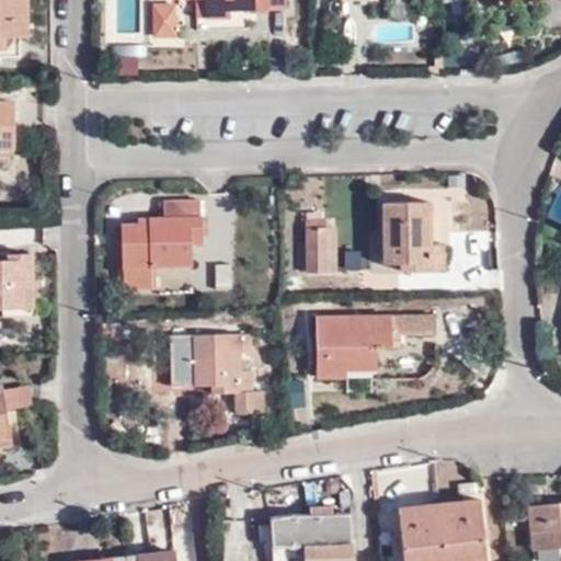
[(7,37),(19,37),(19,0),(0,0),(0,50),(7,50),(7,37)]
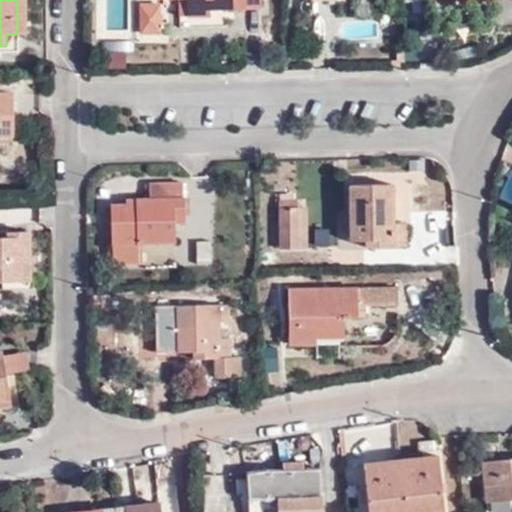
[(17,0),(17,34),(25,34),(26,0),(17,0)]
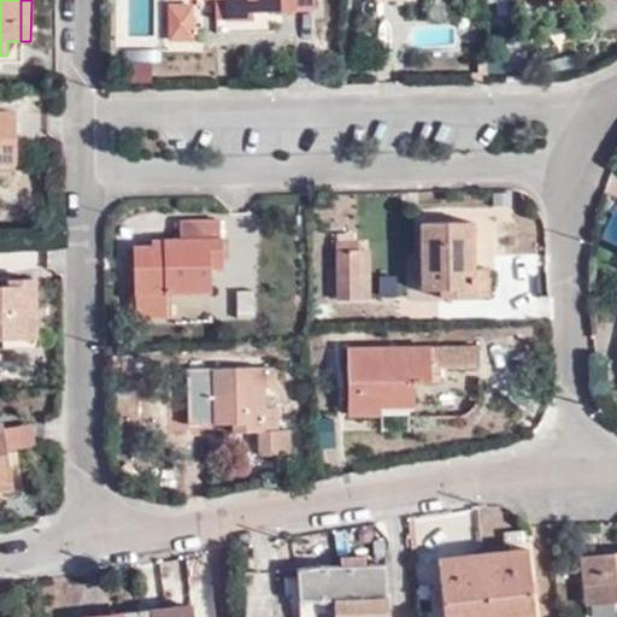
[(225,0),(216,0),(217,19),(225,19),(225,0)]
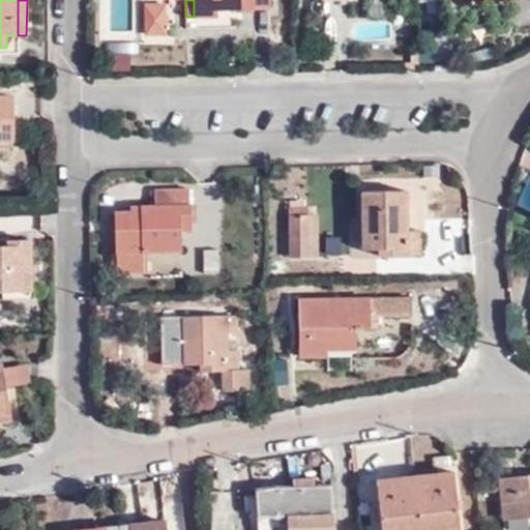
[(194,0),(194,17),(217,18),(218,9),(270,9),(269,0),(194,0)]
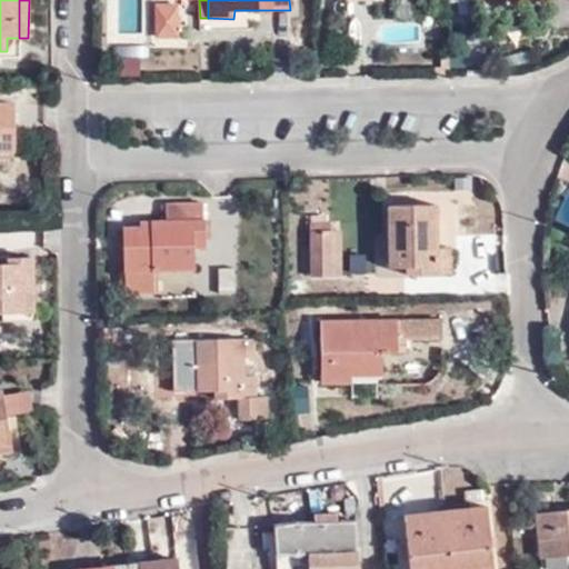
[(161,12),(162,35),(180,35),(180,28),(188,28),(187,19),(179,18),(179,11),(161,12)]
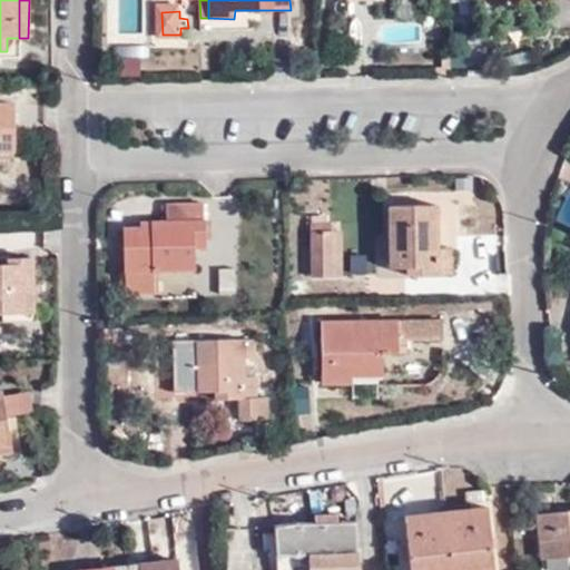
[(435,68),(435,77),(450,76),(450,58),(441,58),(442,68),(435,68)]
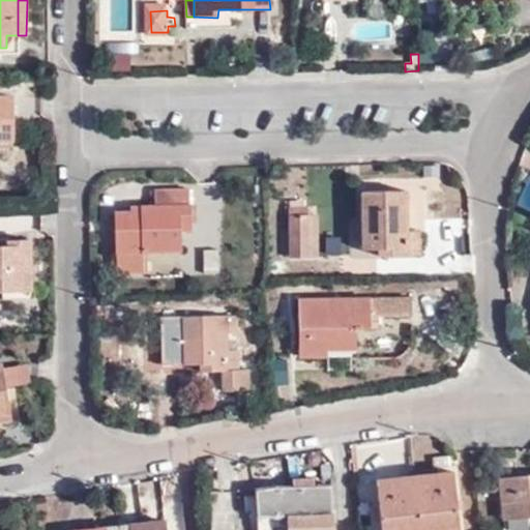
[(0,141),(11,141),(12,96),(0,95),(0,141)]
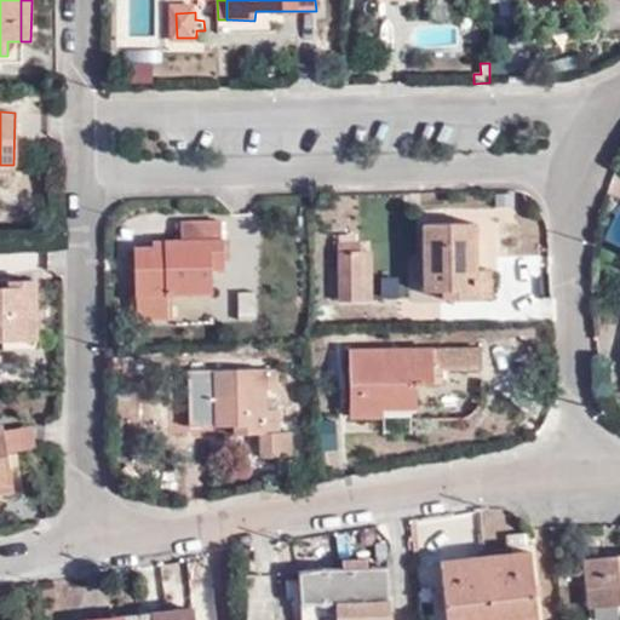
[(136,250),(137,297),(174,296),(210,294),(210,274),(210,262),(222,260),(222,242),(220,242),(220,222),(179,222),(181,242),(153,242),(153,250),(136,250)]
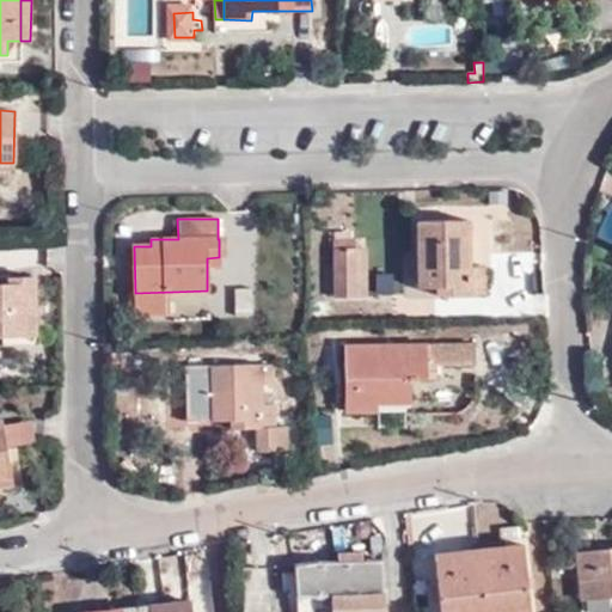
[(444,287),(444,295),(487,295),(485,267),(470,267),(470,222),(418,221),(417,287),(434,287),(444,287)]
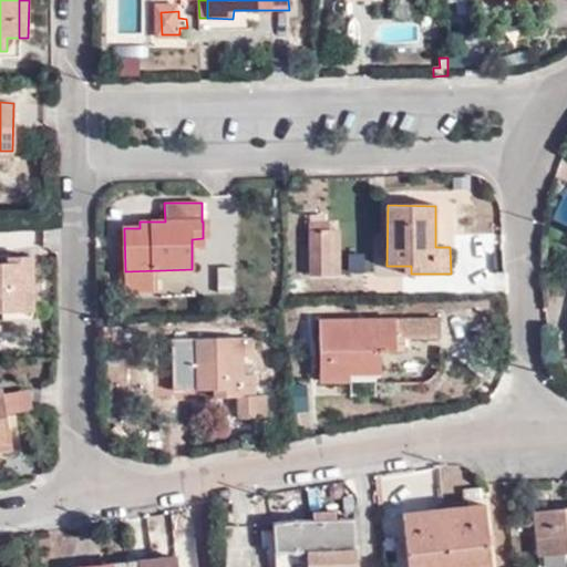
[(330,274),(331,230),(328,230),(327,220),(309,220),(309,275),(330,274)]
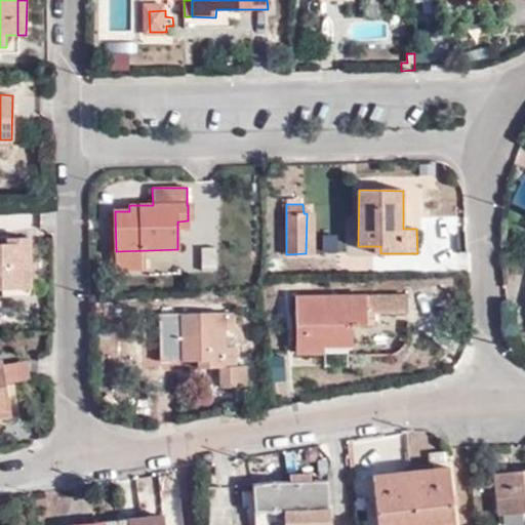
[(315,213),(307,213),(306,253),(314,254),(315,213)]
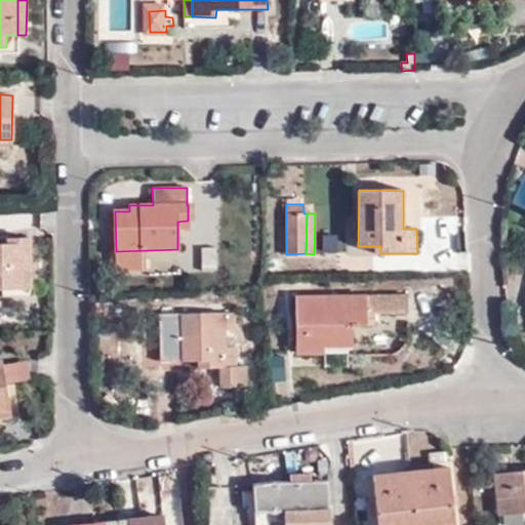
[(189,231),(188,220),(177,221),(177,232),(189,231)]
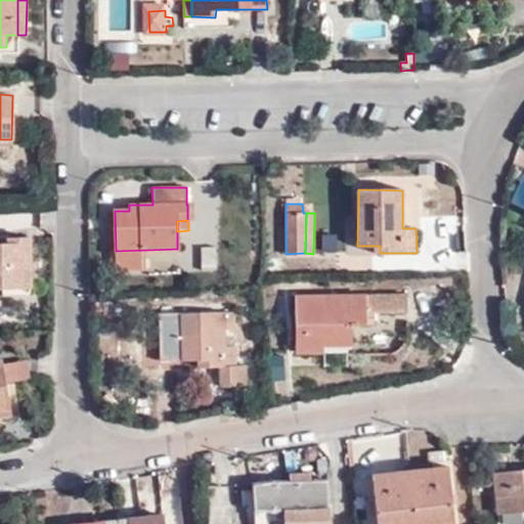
[(31,238),(7,238),(6,245),(0,245),(0,287),(31,286),(31,238)]
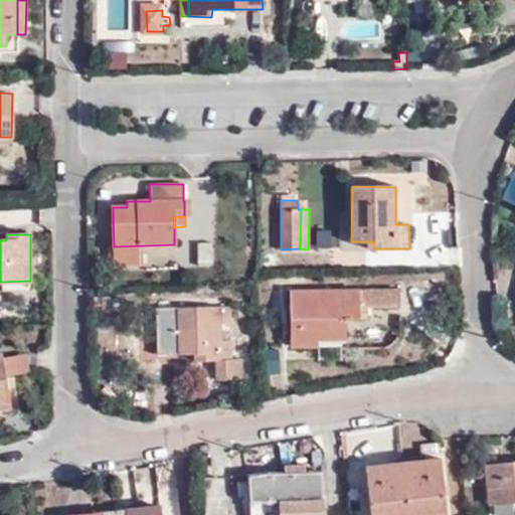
[(145,245),(114,246),(114,267),(146,265),(145,245)]
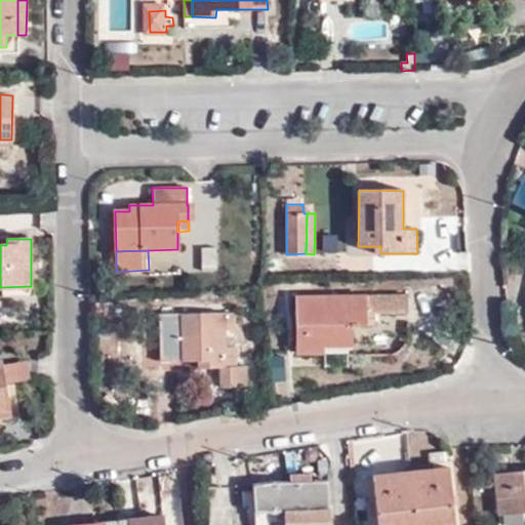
[(297,281),(298,290),(307,290),(307,281),(297,281)]
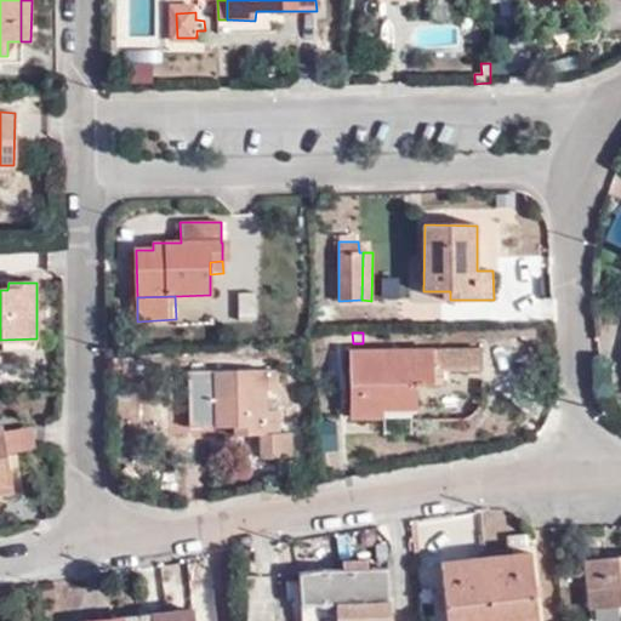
[(423,382),(434,382),(434,369),(443,369),(483,369),(482,349),(352,348),(352,419),(382,417),(383,406),(416,406),(416,388),(423,388),(423,382)]
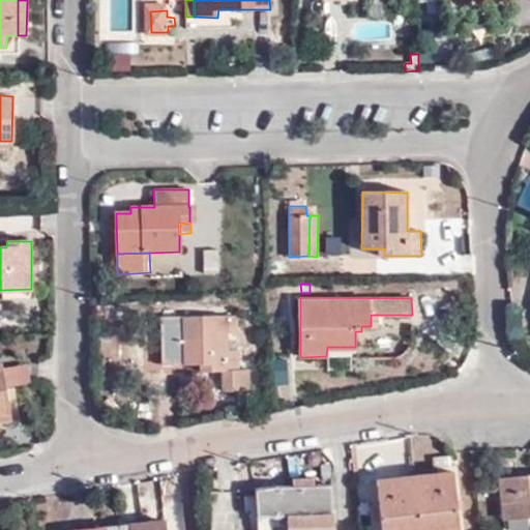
[(164,362),(198,362),(207,362),(208,373),(224,373),(224,389),(249,390),(249,369),(239,369),(238,350),(229,350),(228,333),(236,333),(236,315),(163,316),(164,362)]
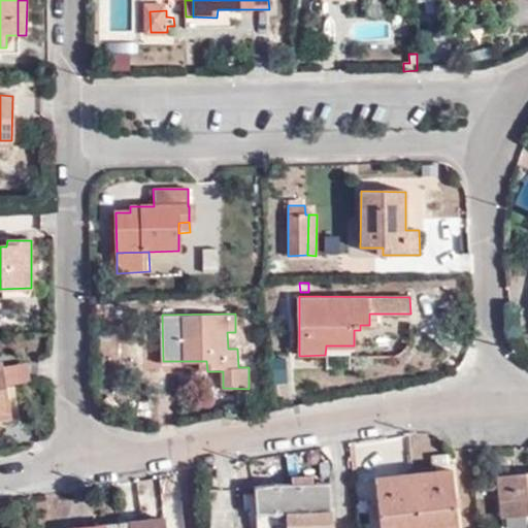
[(206,361),(197,361),(198,372),(207,371),(206,361)]
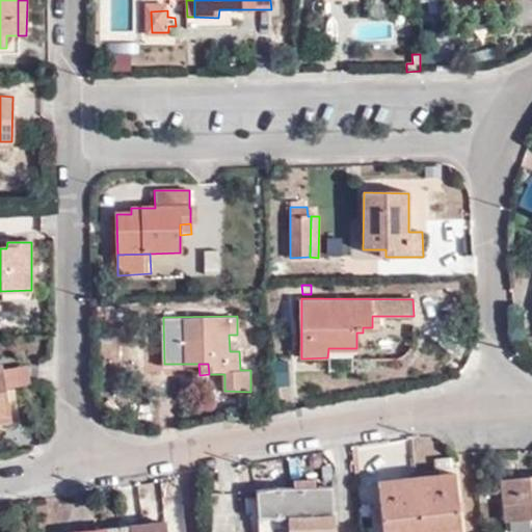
[(6,391),(2,367),(0,367),(0,418),(9,417),(6,391)]
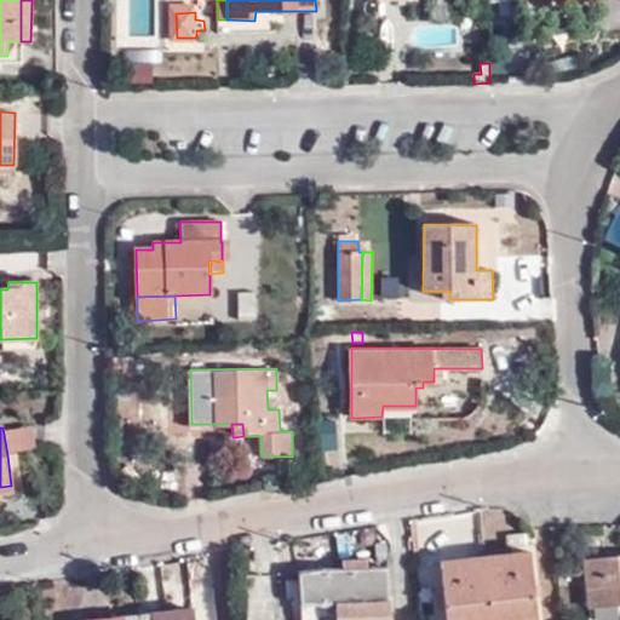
[(11,428),(3,428),(7,455),(15,454),(11,428)]
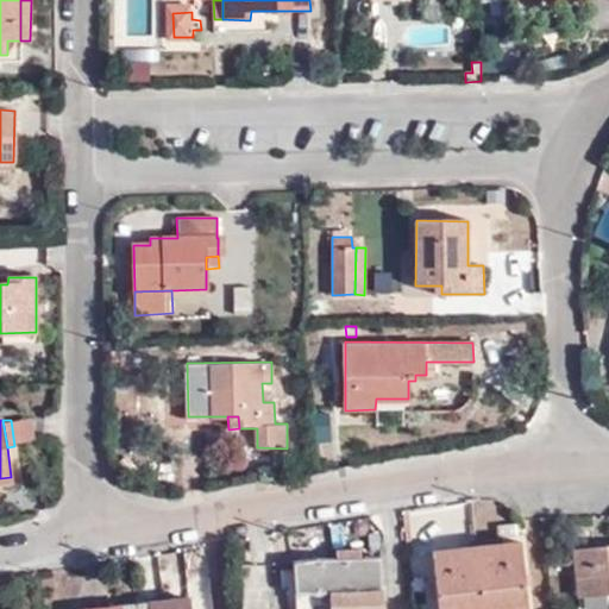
[(528,608),(521,541),(437,550),(441,608),(528,608)]
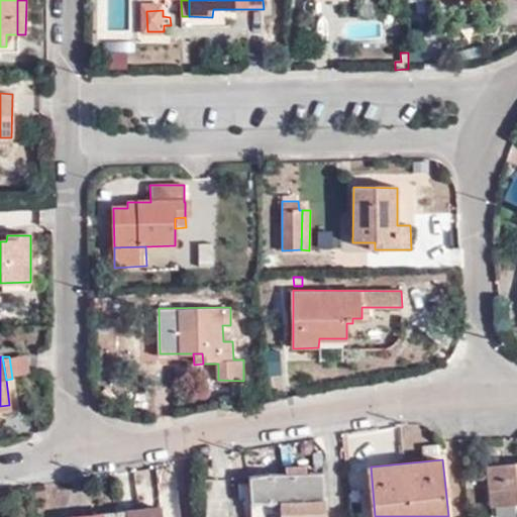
[(516,504),(516,463),(489,467),(493,507),(516,504)]
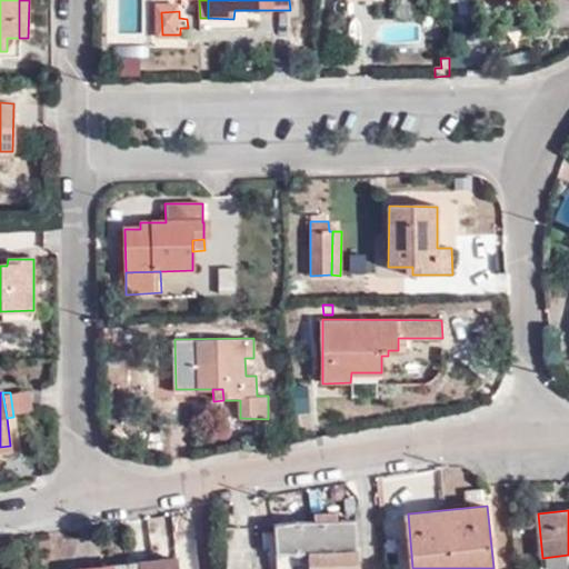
[(315,525),(338,523),(337,515),(313,515),(315,525)]
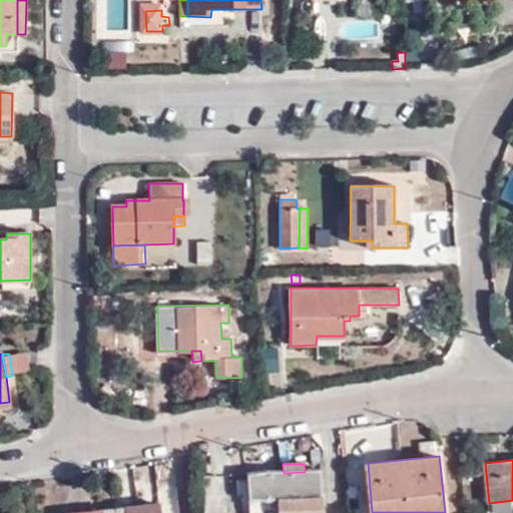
[(322,512),(321,471),(305,472),(284,473),(270,473),(246,476),(246,481),(236,481),(236,496),(246,496),(246,512),(322,512)]
